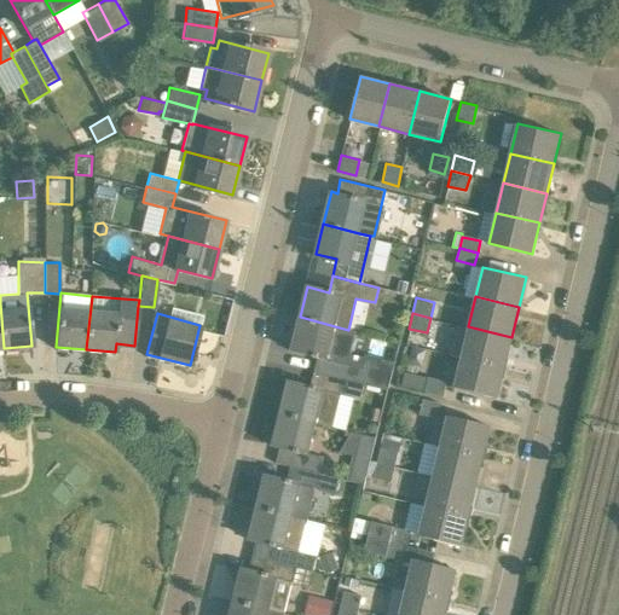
[(348,330),(300,317),(291,349),(317,355),(313,370),(366,383),(387,388),(394,360),(364,353),(364,355),(350,352),(356,331),(348,330)]
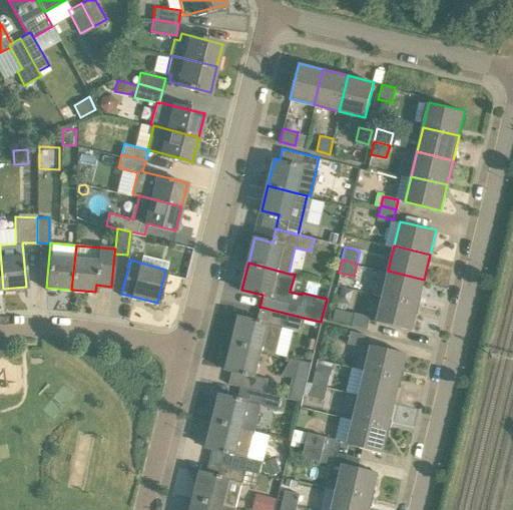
[(388,271),(382,296),(418,305),(424,280),(388,271)]
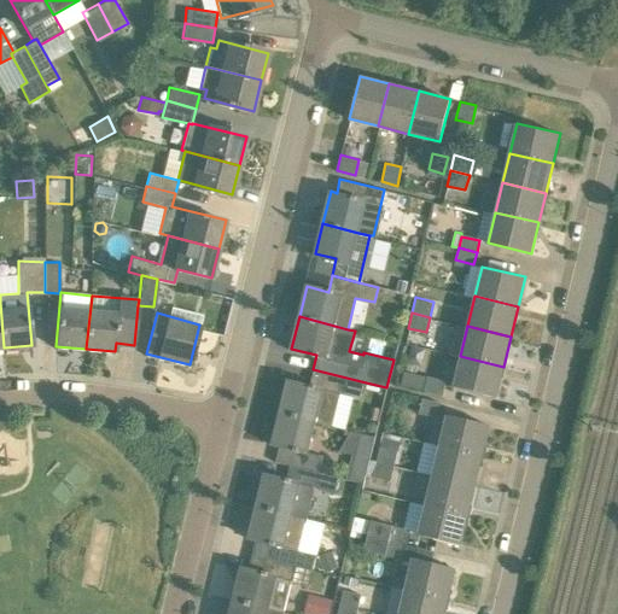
[(496,397),(503,367),(460,356),(453,386),(496,397)]
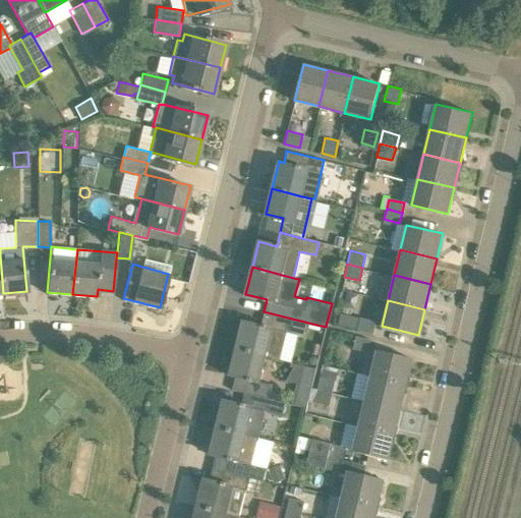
[(261,325),(243,321),(237,347),(267,354),(280,357),(286,332),(304,336),(308,323),(264,311),(261,325)]
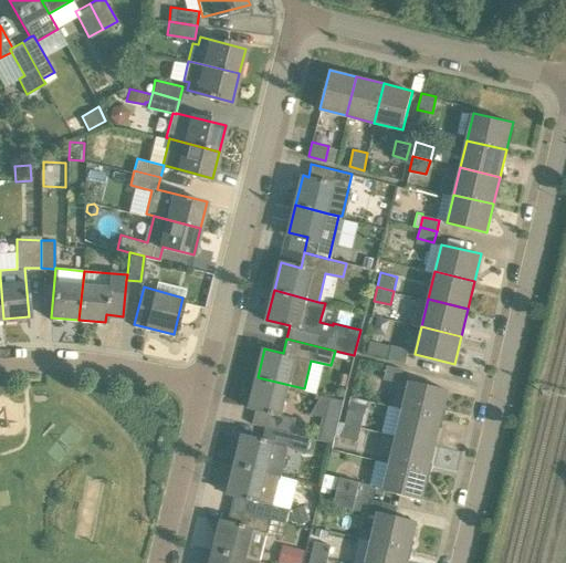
[(405,362),(408,347),(391,344),(388,358),(405,362)]
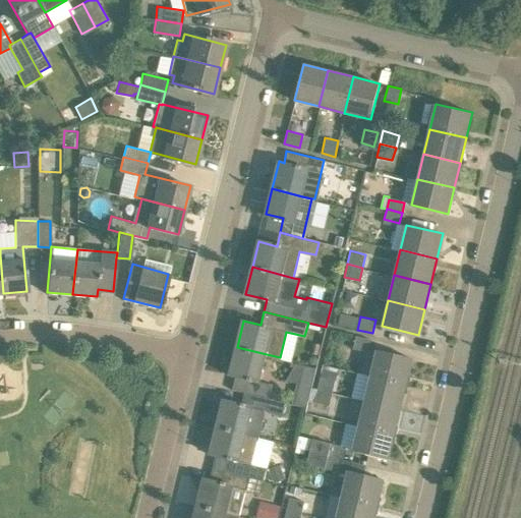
[(367,351),(368,351),(369,347),(371,339),(356,335),(354,348),(367,351)]
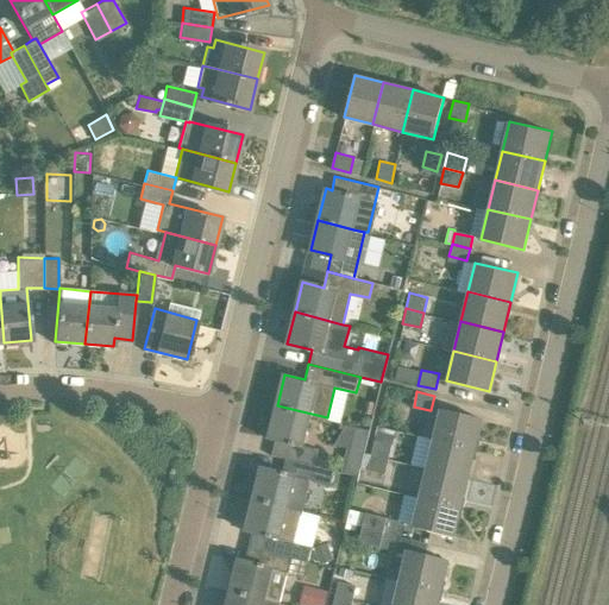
[(312,414),(277,405),(269,436),(275,439),(271,453),(286,457),(313,464),(316,447),(305,445),(312,414)]
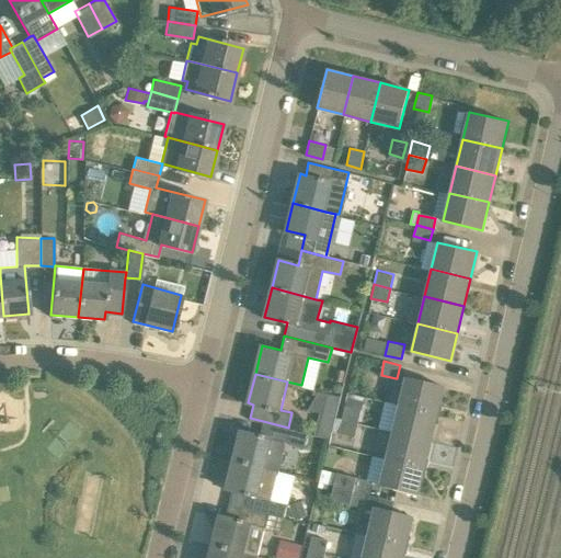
[(399,403),(437,412),(444,386),(398,374),(397,378),(396,378),(390,401),(399,403)]
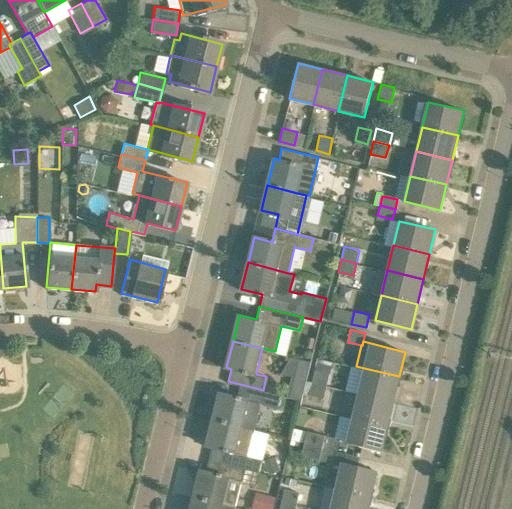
[(301,399),(306,379),(311,361),(310,361),(296,357),(286,395),(293,397),(300,399),(301,399)]
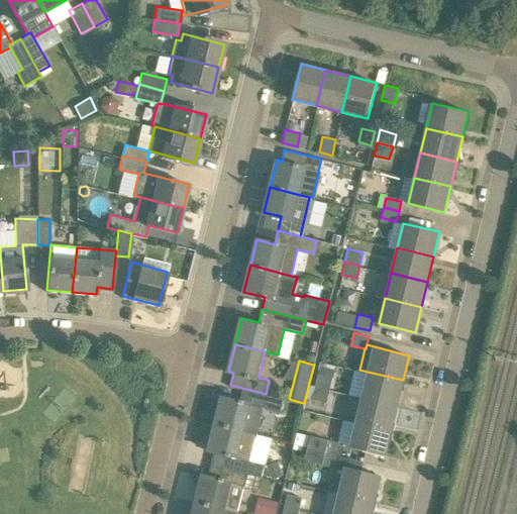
[(368,372),(362,396),(398,405),(403,380),(368,372)]
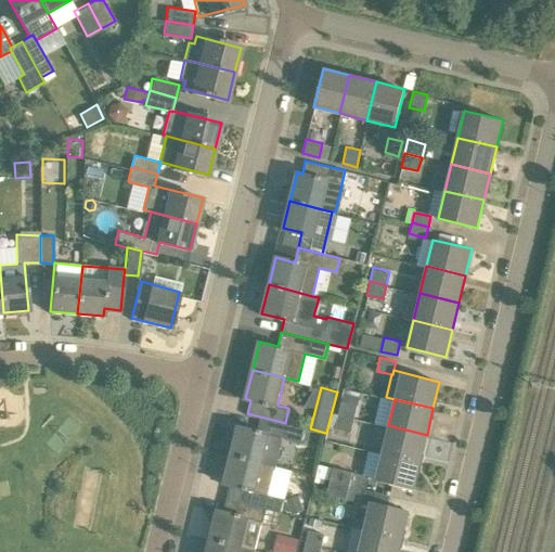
[(357,405),(343,400),(341,400),(338,413),(353,416),(357,405)]
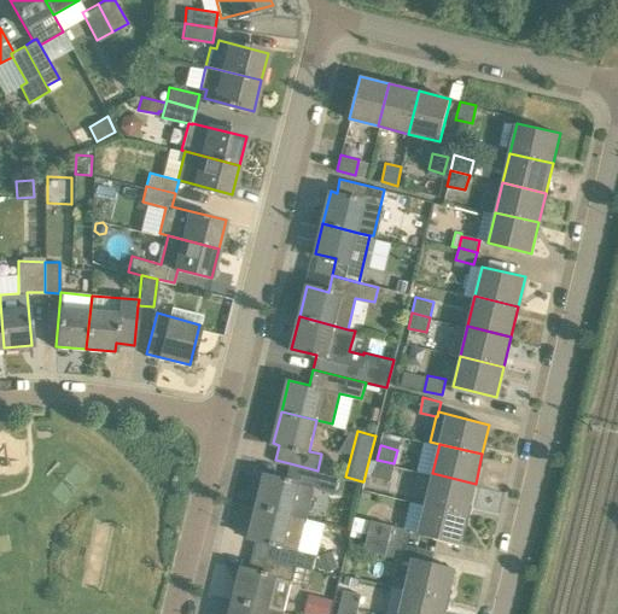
[(372,475),(373,475),(390,480),(394,463),(377,460),(372,475)]
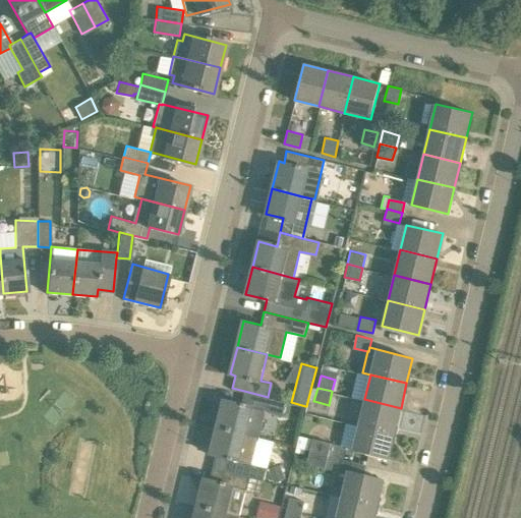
[(224,399),(224,400),(217,425),(258,436),(265,409),(284,414),(287,402),(268,397),(244,391),(241,404),(224,399)]
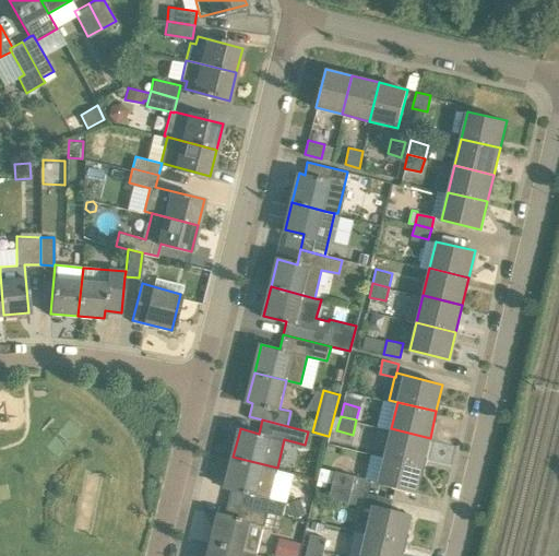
[(384,456),(424,465),(430,438),(391,428),(384,456)]
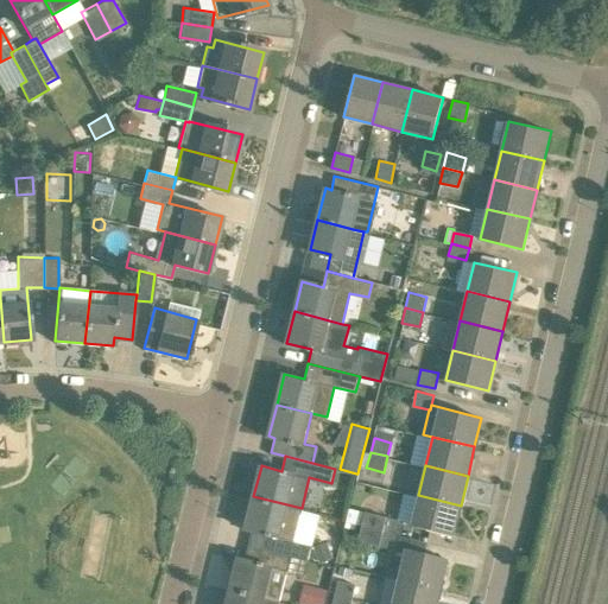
[(454,535),(461,506),(418,495),(411,525),(454,535)]
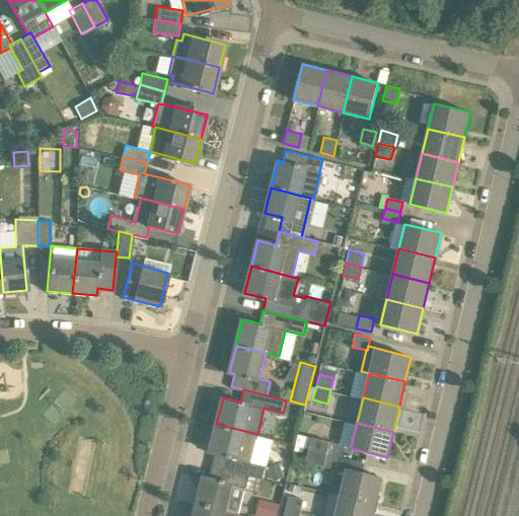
[(216,424),(209,451),(214,452),(211,465),(248,474),(262,477),(266,465),(250,461),(257,434),(216,424)]
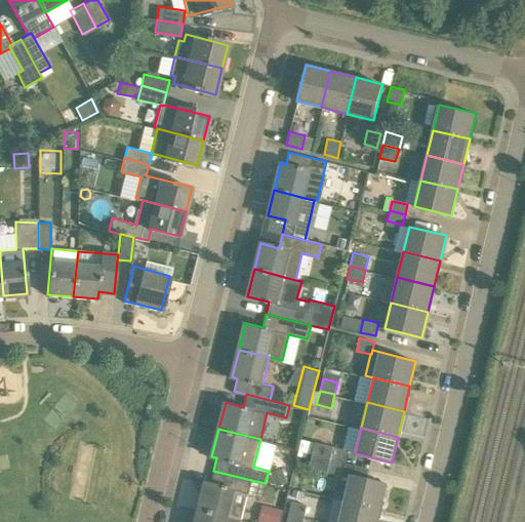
[(312,452),(346,460),(348,449),(316,441),(299,438),(296,449),(312,452)]
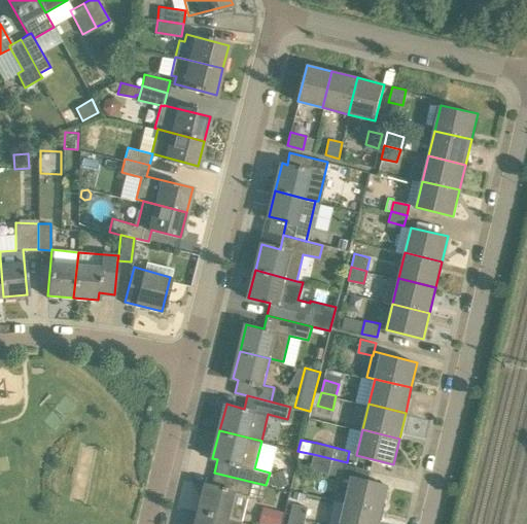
[(308,463),(310,453),(300,451),(297,460),(308,463)]
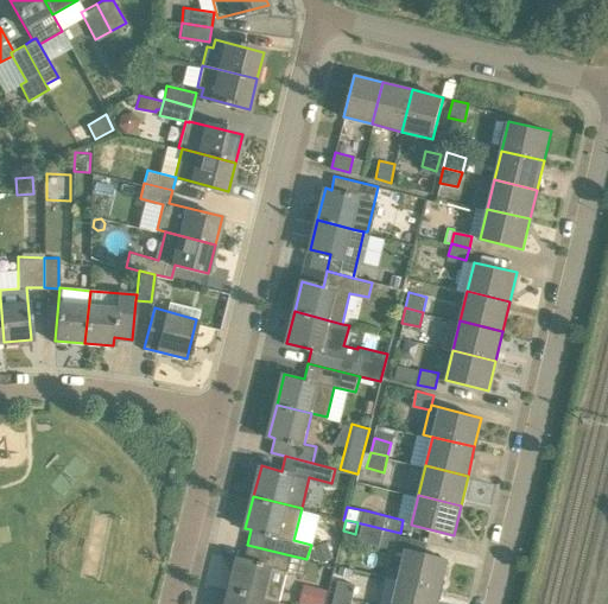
[(400,533),(361,523),(358,540),(396,550),(400,533)]
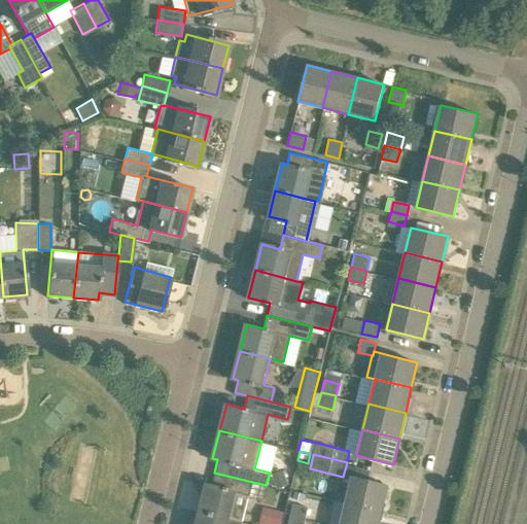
[(277,487),(288,483),(282,469),(272,474),(277,487)]
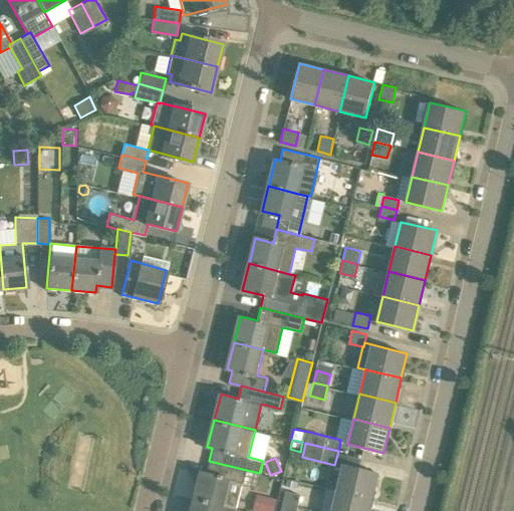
[(201,472),(201,473),(195,497),(236,508),(246,470),(209,461),(206,473),(201,472)]
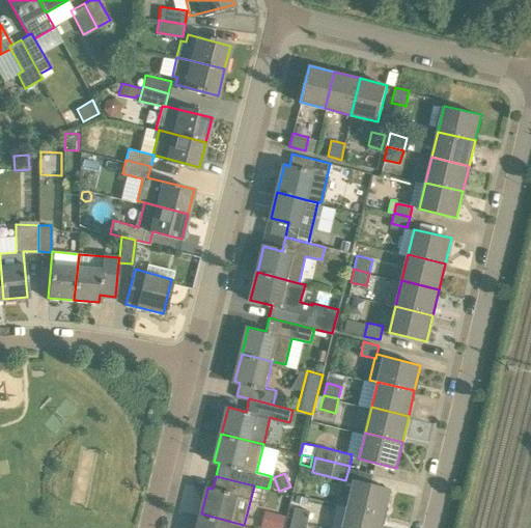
[(354,479),(354,481),(347,505),(385,513),(391,489),(354,479)]
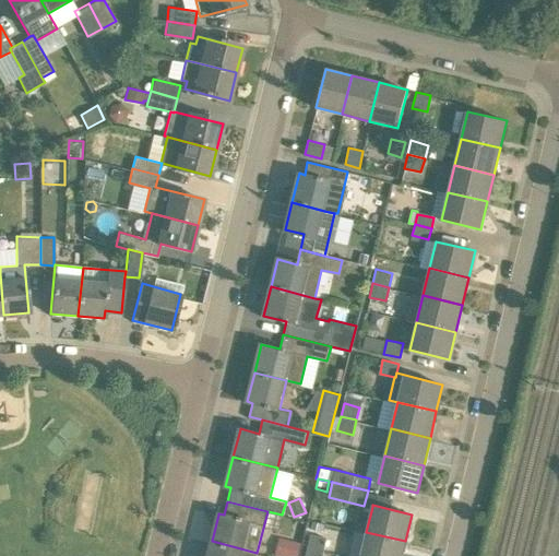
[(307,547),(322,551),(326,536),(310,532),(307,547)]
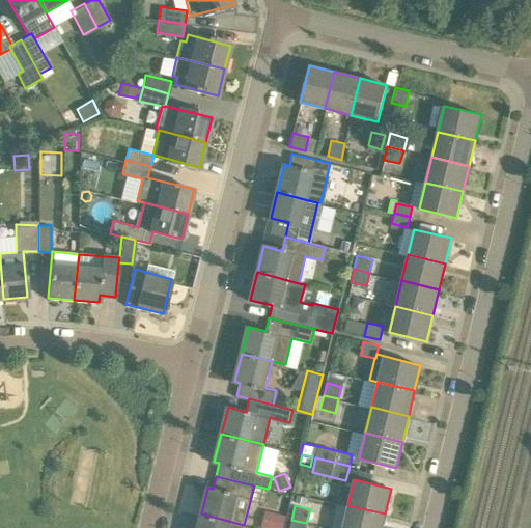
[(341,527),(381,527),(385,513),(347,505),(341,527)]
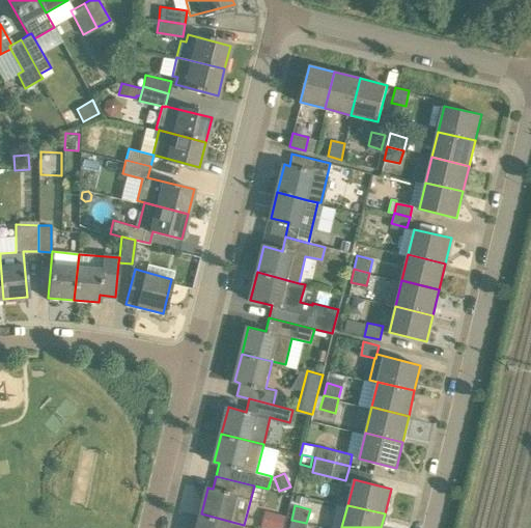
[(282,527),(286,515),(274,512),(270,527),(282,527)]
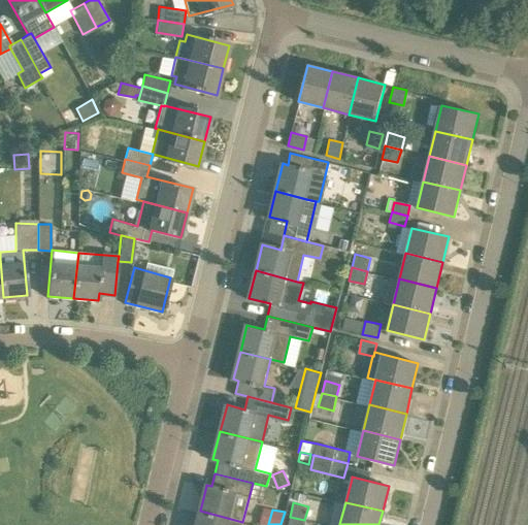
[(241,524),(242,522),(200,511),(196,524),(241,524)]
